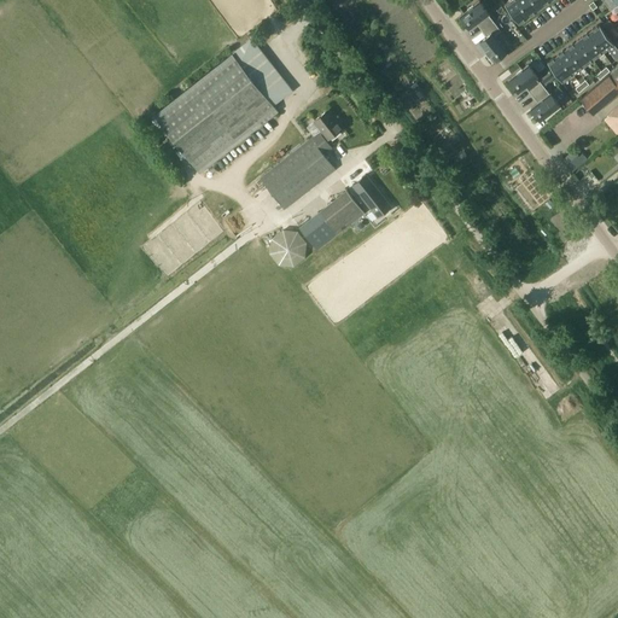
[(529,16),(516,0),(509,0),(503,5),(518,24),(529,16)]
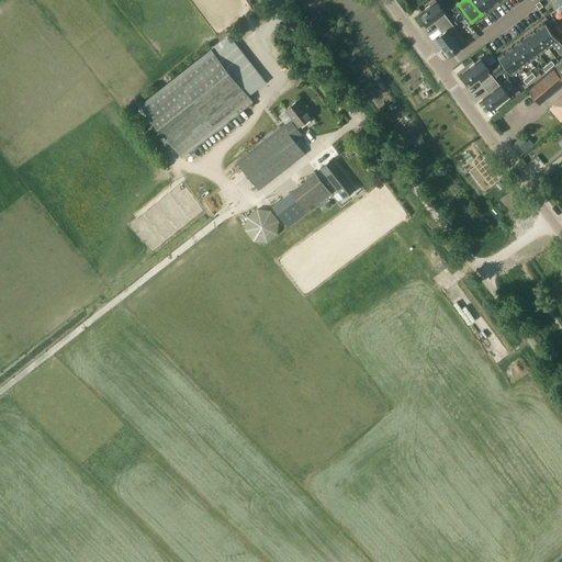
[(484,0),(470,0),(481,14),(491,8),(484,0)]
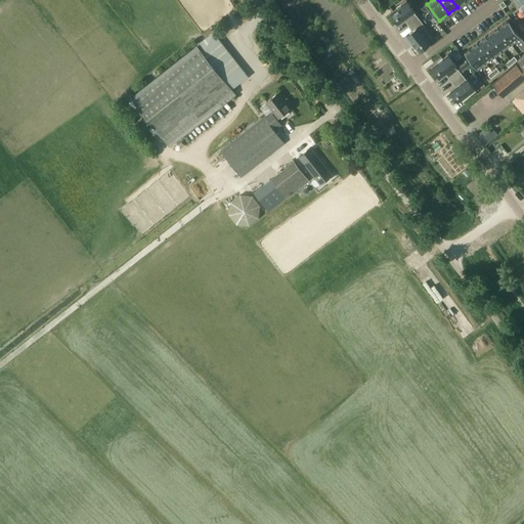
[(406,1),(390,13),(398,24),(403,19),(408,26),(418,17),(413,12),(415,11),(406,1)]
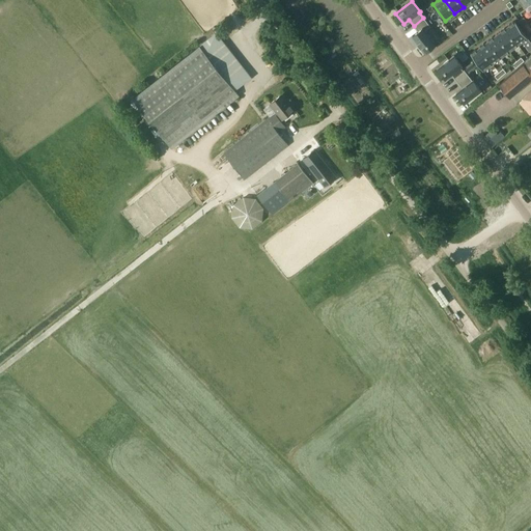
[(418,31),(412,36),(418,44),(424,53),(427,50),(435,45),(424,31),(430,27),(423,18),(414,26),(418,31)]
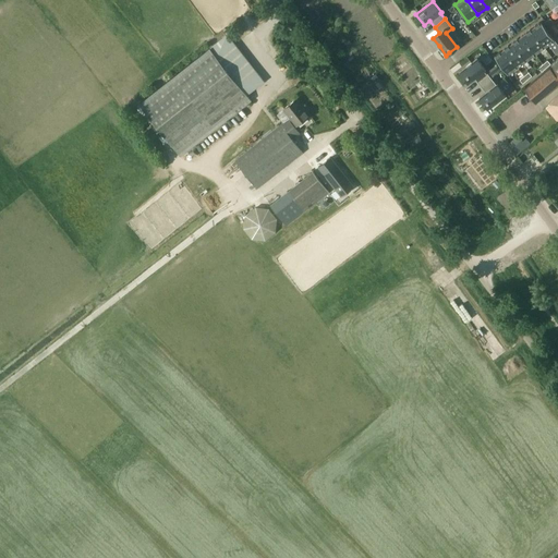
[(550,19),(545,23),(548,27),(554,24),(550,19)]
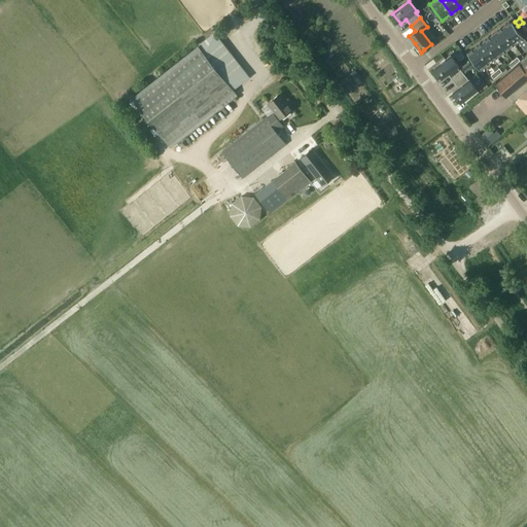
[(501,28),(514,44),(523,37),(511,21),(501,28)]
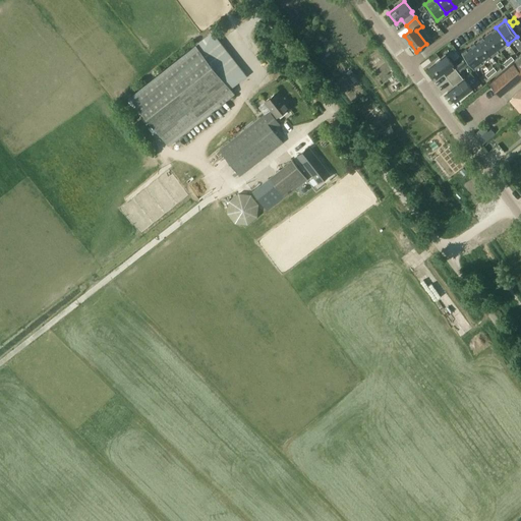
[(496,27),(487,34),(500,50),(508,44),(496,27)]
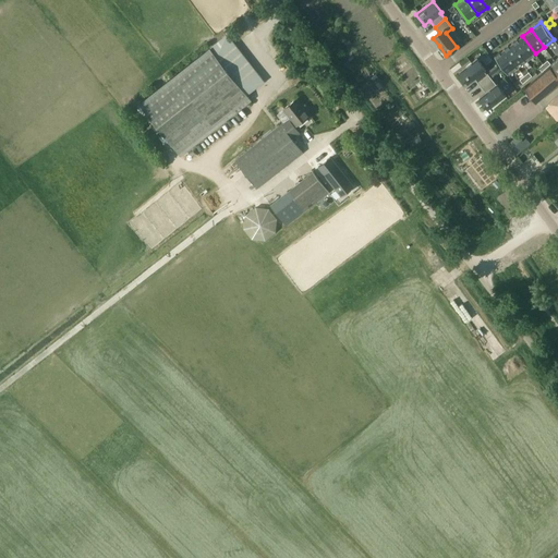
[(226,36),(209,48),(138,104),(180,156),(251,100),(242,89),(257,77),(226,36)]
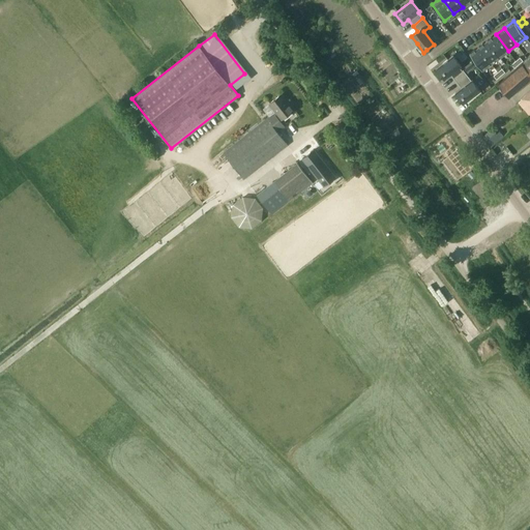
[(496,34),(487,40),(499,57),(508,51),(496,34)]
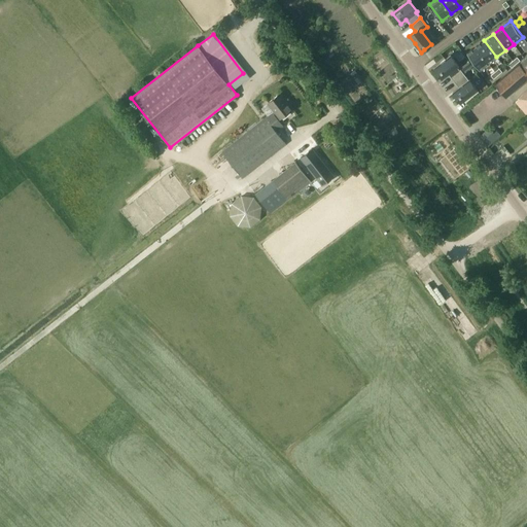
[(484,40),(476,47),(488,63),(496,57),(484,40)]
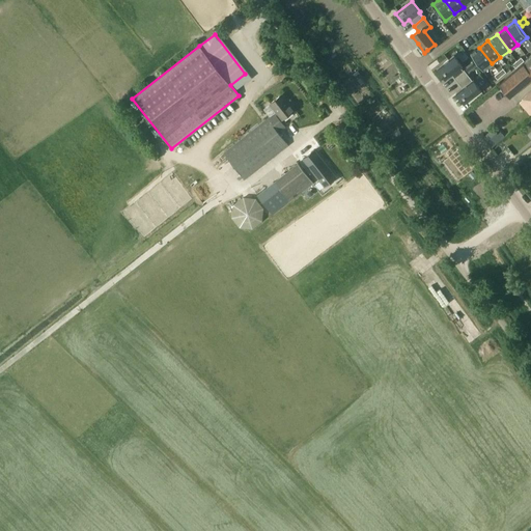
[(482,71),(492,63),(479,48),(470,54),(482,71)]
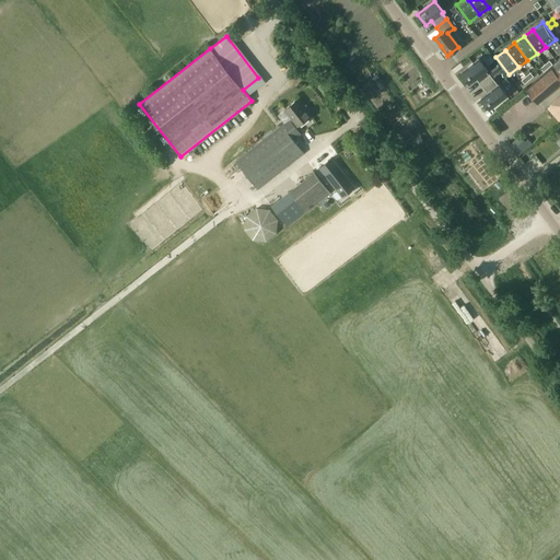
[(489,55),(482,60),(494,76),(501,70),(496,63),(489,55)]
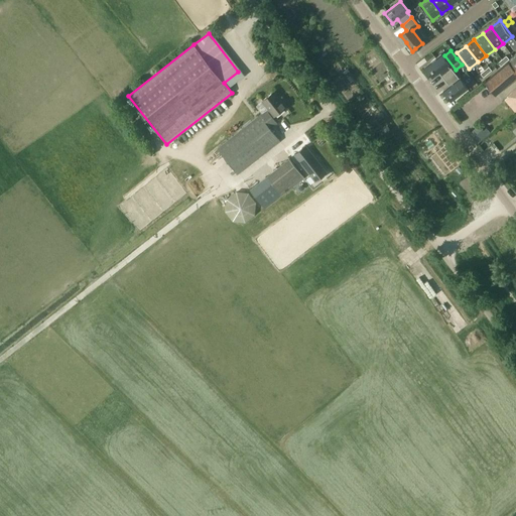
[(515,53),(507,61),(483,83),(494,95),(515,76),(515,53)]
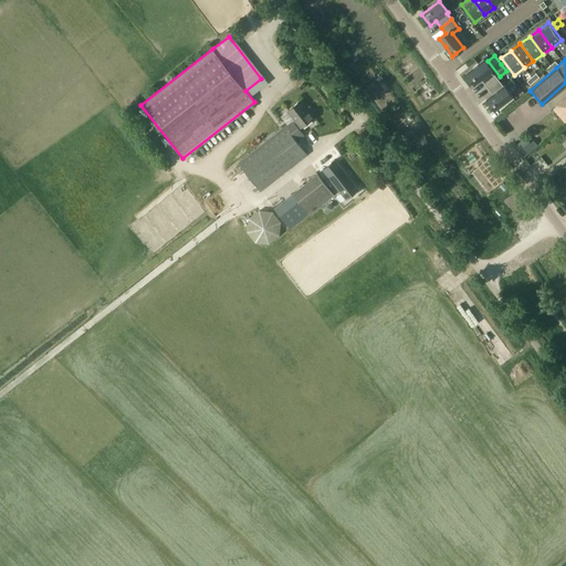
[(470,71),(467,73),(474,83),(474,84),(481,80),(486,87),(498,79),(492,71),(491,70),(484,60),(470,71)]
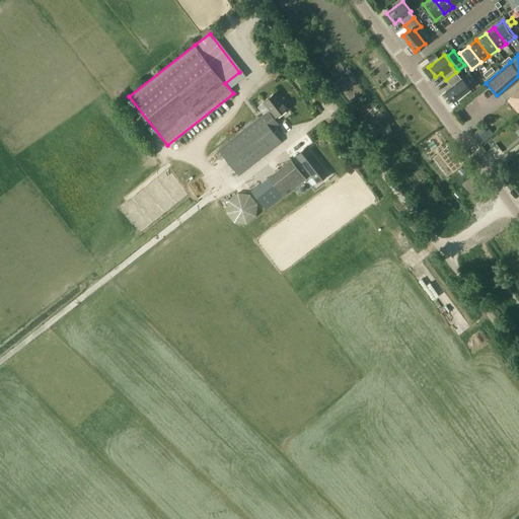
[(451,86),(446,91),(453,101),(455,99),(469,88),(462,78),(461,79),(456,72),(446,80),(451,86)]
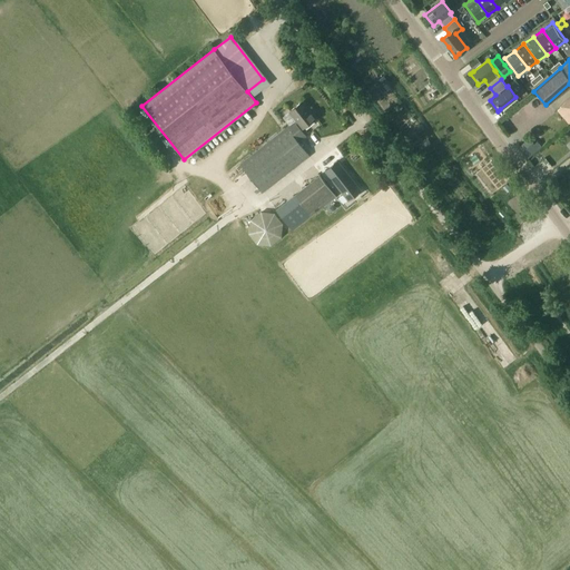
[(569,98),(556,110),(569,126),(569,98)]
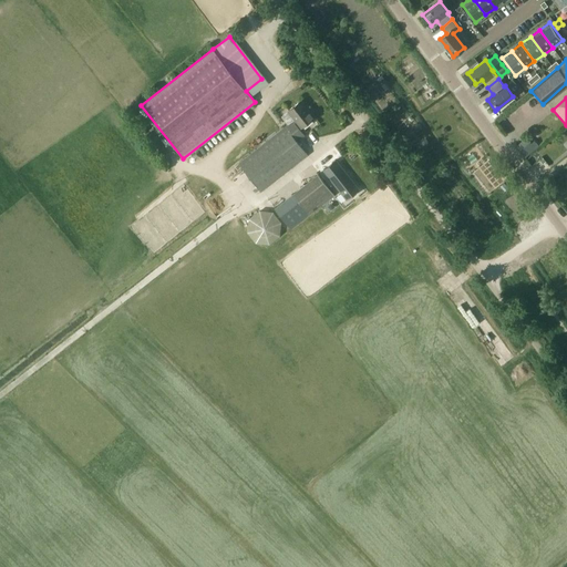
[(288,111),(301,127),(315,116),(307,106),(305,109),(300,102),(288,111)]
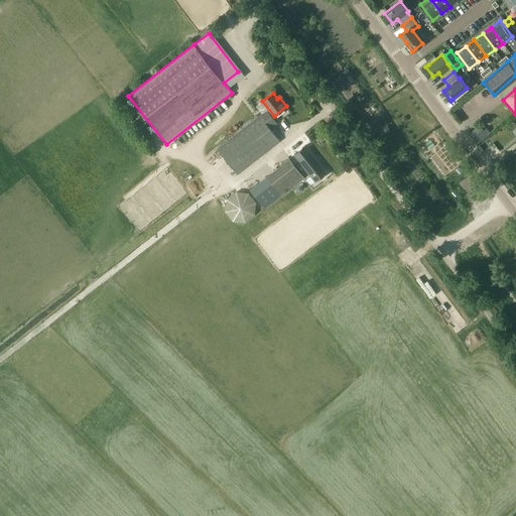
[(254,119),(217,148),(238,174),(280,141),(270,129),(277,123),(266,109),(254,119)]
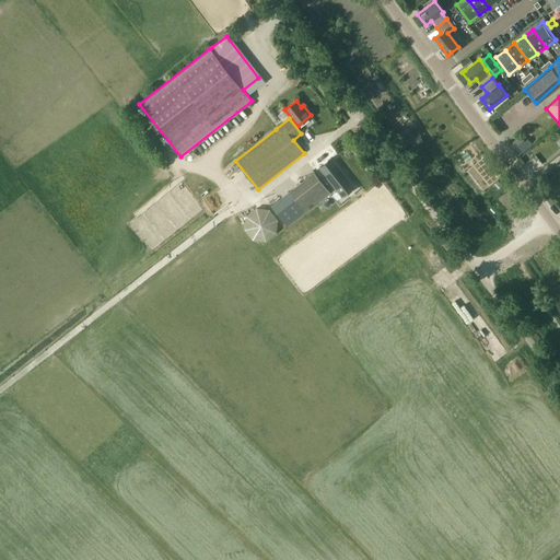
[(518,155),(527,149),(517,137),(509,144),(518,155)]
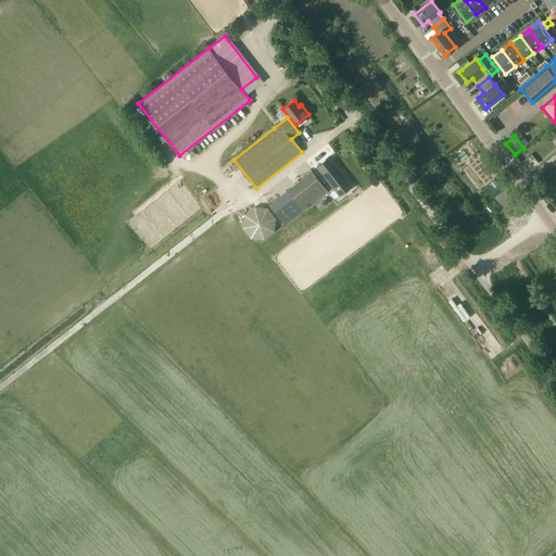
[(352,187),(329,158),(317,166),(340,196),(352,187)]
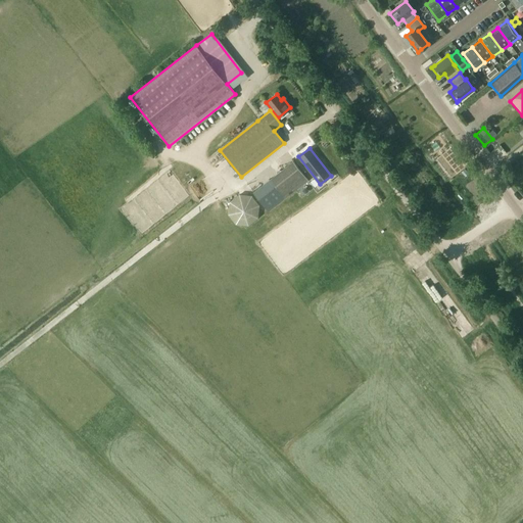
[(250,190),(267,211),(307,181),(292,159),(250,190)]
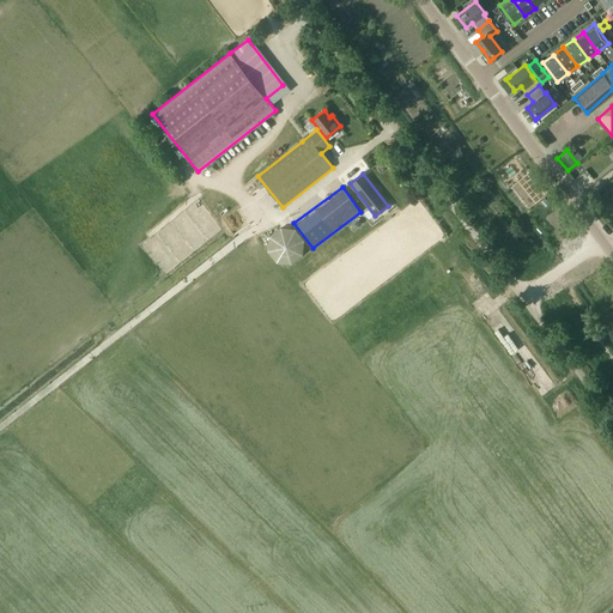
[(268,236),(266,252),(275,262),(290,263),(302,255),(304,241),(295,229),(280,228),(268,236)]
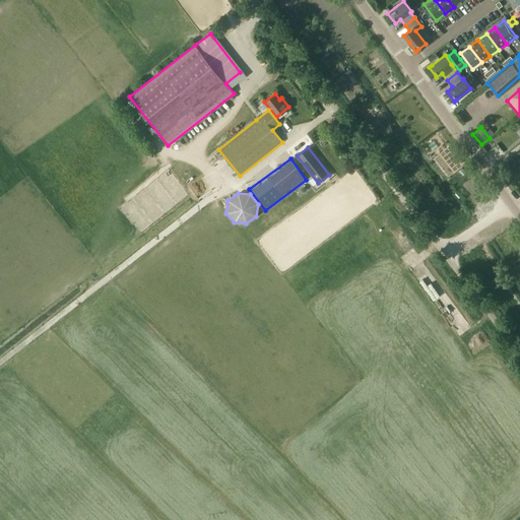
All buildings are outlined.
